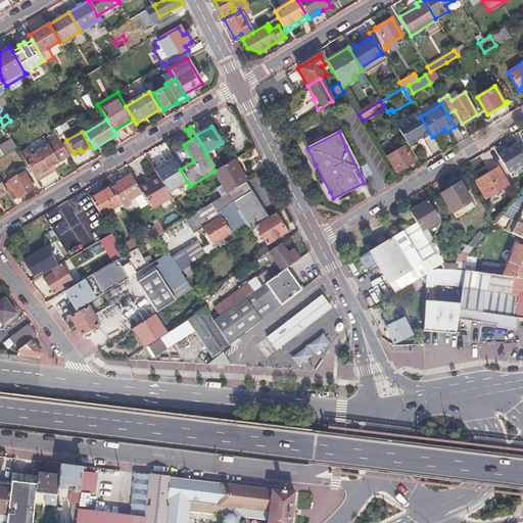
[(19,154),(37,182),(48,175),(49,175),(46,170),(52,165),(68,156),(58,138),(31,154),(28,149),(19,154)]
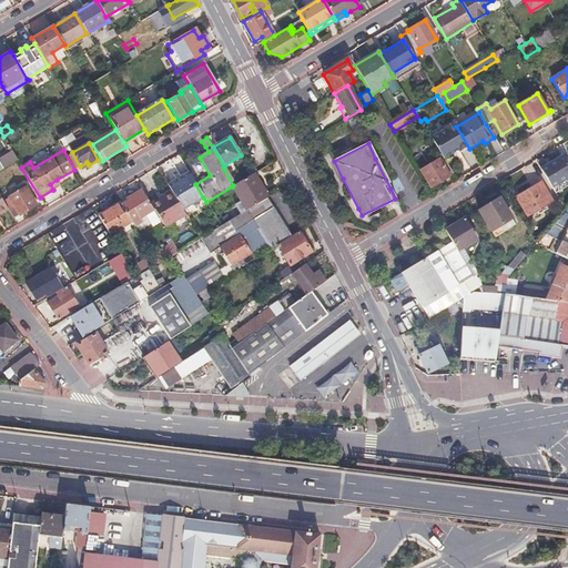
[(0,159),(4,168),(18,160),(12,152),(0,159)]
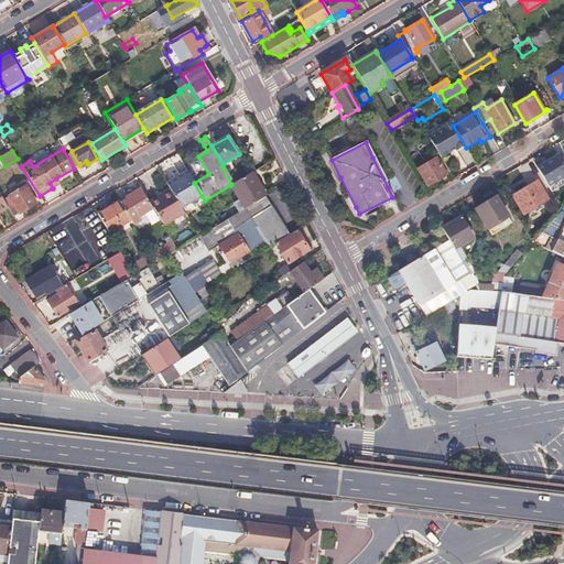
[(563,164),(559,155),(542,164),(537,167),(538,169),(548,185),(551,191),(557,186),(554,182),(563,175),(563,164)]
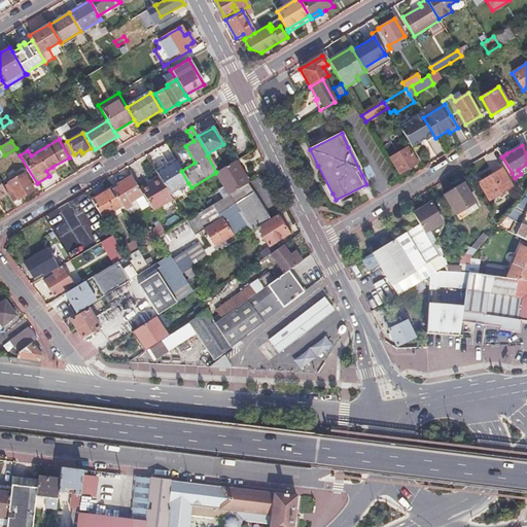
[(423,168),(433,162),(430,157),(432,156),(426,147),(415,154),(423,168)]
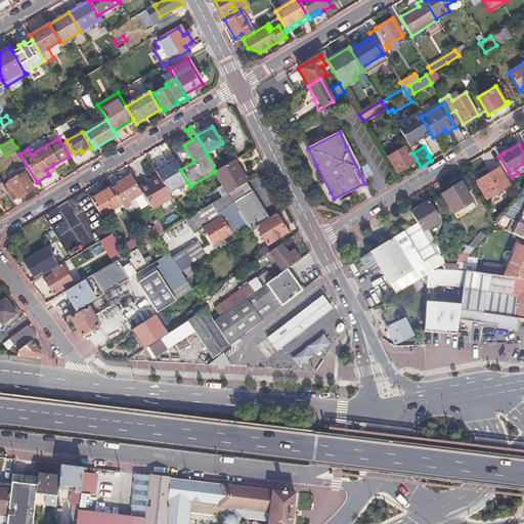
[(415,163),(405,147),(388,158),(397,172),(415,163)]
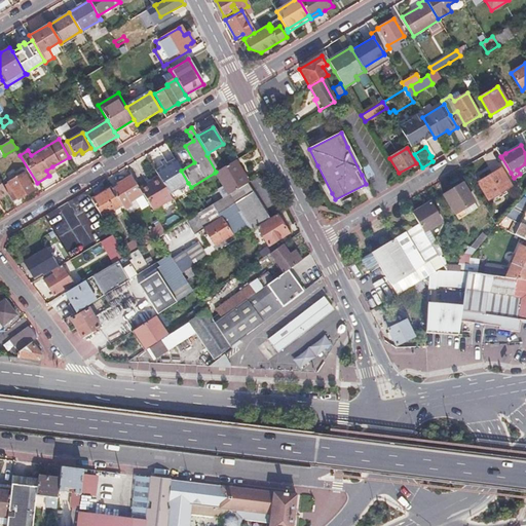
[(158,177),(168,195),(188,183),(181,171),(176,161),(155,173),(158,177)]
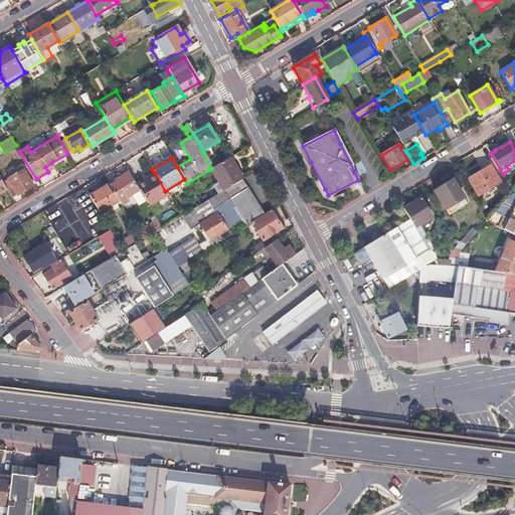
[(210,169),(217,183),(212,186),(217,194),(242,180),(229,158),(211,168),(210,169)]
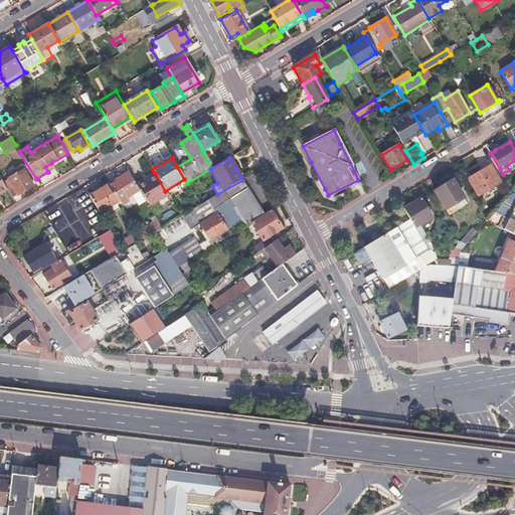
[(514,160),(506,166),(509,170),(503,174),(504,175),(514,168),(514,160)]
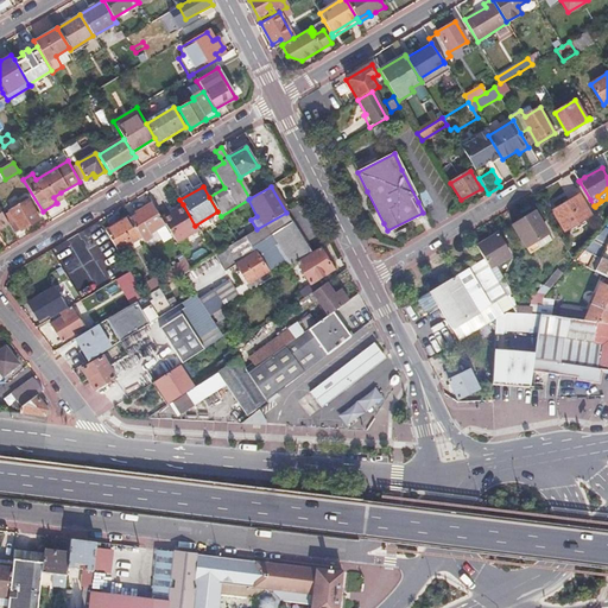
[(54,197),(57,203),(64,198),(61,192),(54,197)]
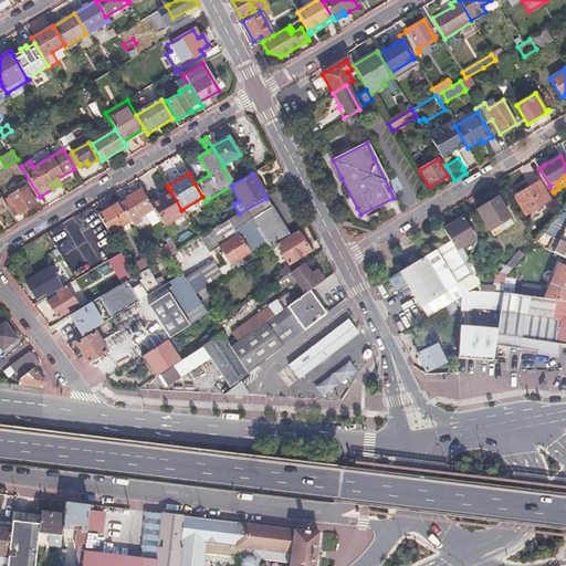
[(551,200),(538,181),(514,197),(526,216),(551,200)]
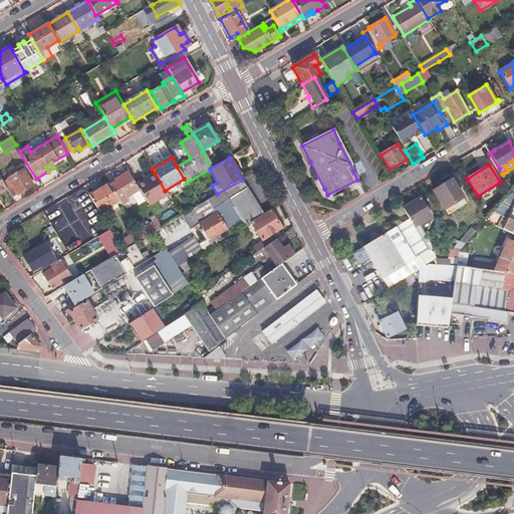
[(7,189),(12,198),(32,186),(21,167),(15,171),(17,173),(8,178),(2,182),(7,189)]
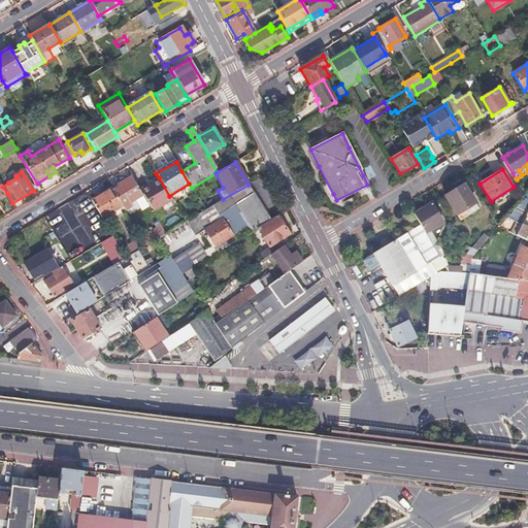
[(122,206),(125,210),(133,206),(131,202),(142,196),(139,190),(131,176),(119,185),(120,187),(112,191),(122,206)]
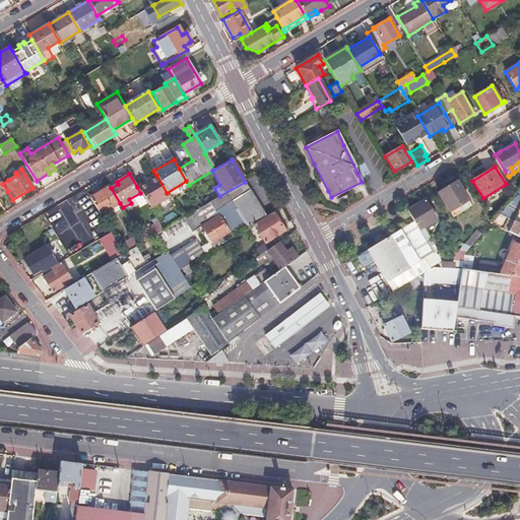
[(156,175),(137,187),(140,193),(149,208),(169,197),(167,193),(156,175)]
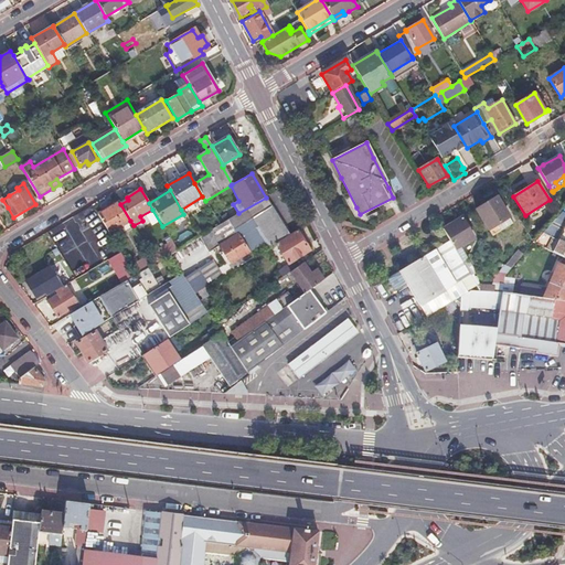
[(267,248),(275,244),(289,235),(266,198),(238,213),(210,231),(219,246),(222,252),(221,252),(222,254),(221,255),(226,264),(217,269),(213,262),(184,279),(194,294),(252,258),(248,253),(264,243),(267,248)]
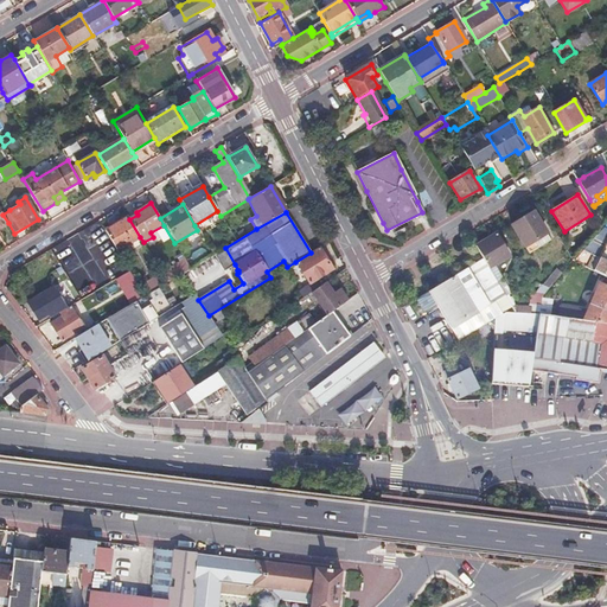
[(545,232),(532,212),(511,225),(524,247),(534,241),(545,232)]
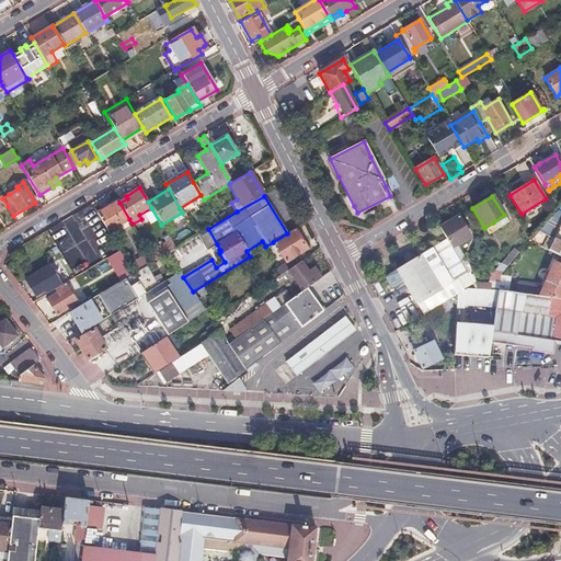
[(129,219),(119,203),(118,201),(96,213),(109,231),(129,219)]
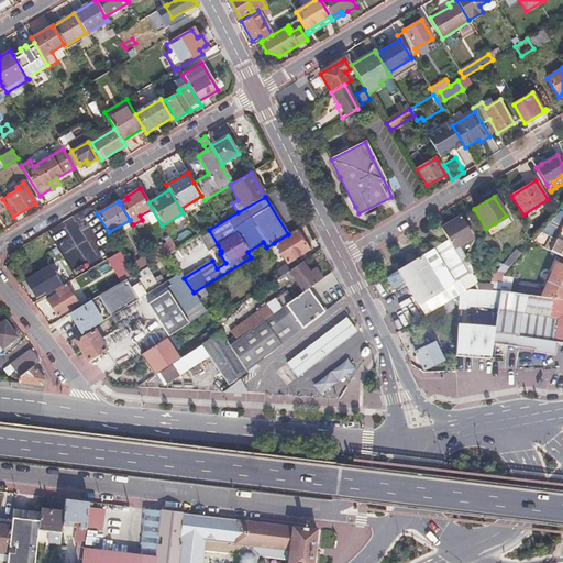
[(562,211),(560,210),(531,241),(541,246),(547,238),(553,241),(548,250),(562,257),(562,211)]
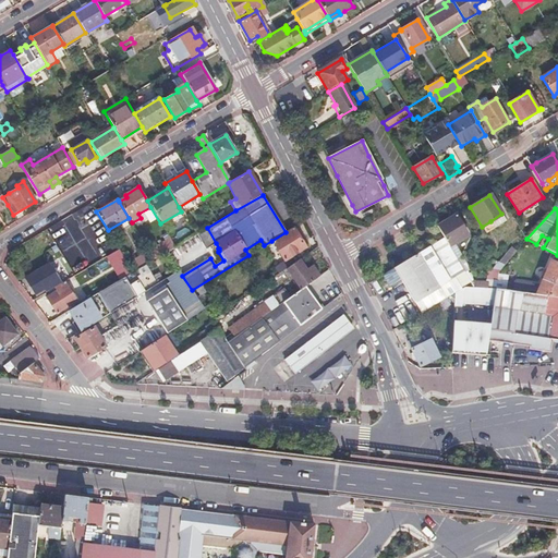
[(506,220),(501,214),(490,221),(494,228),(506,220)]
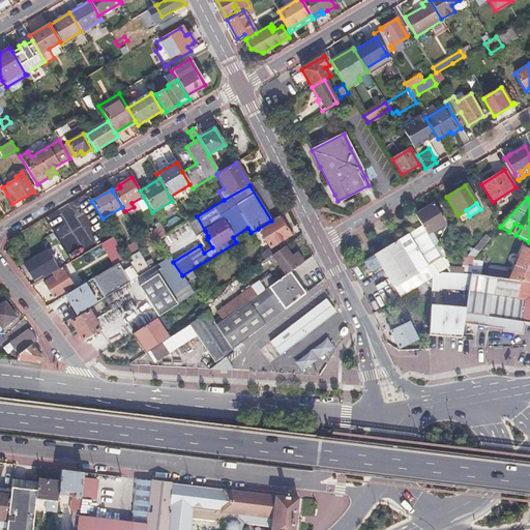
[(433,204),(414,215),(421,227),(427,235),(432,232),(444,224),(433,204)]
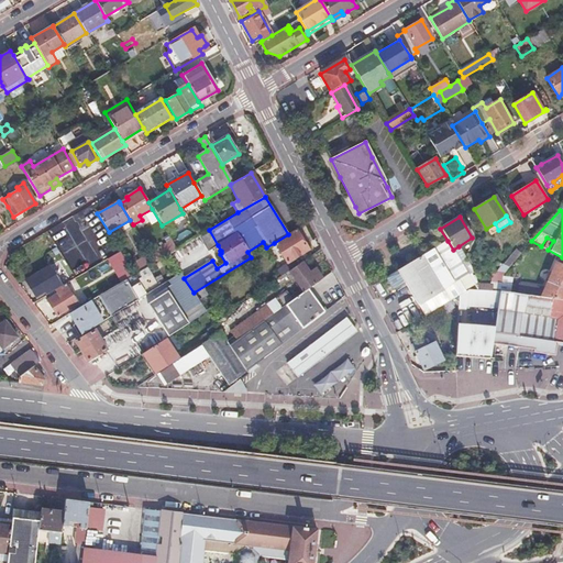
[(198,236),(208,251),(218,245),(209,230),(198,236)]
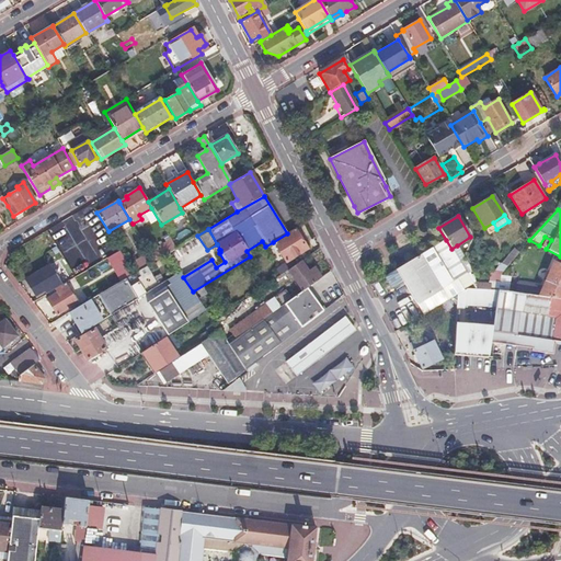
[(279,276),(288,270),(301,261),(310,255),(307,250),(307,249),(294,229),(287,233),(273,242),(274,243),(286,263),(276,270),(279,276)]
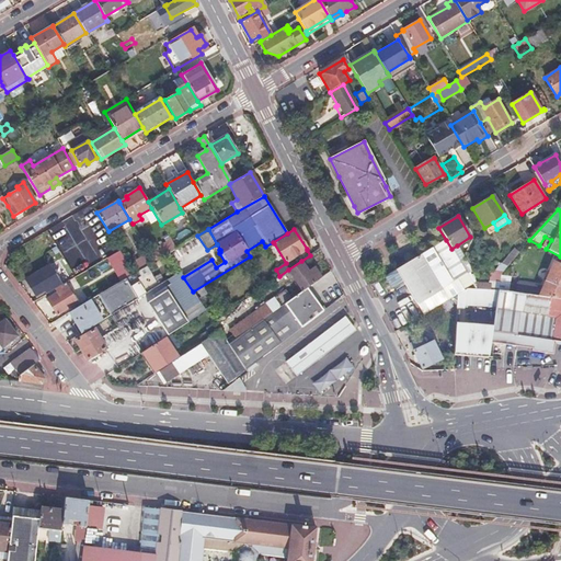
[(158,260),(175,249),(171,240),(152,250),(155,255),(158,260)]
